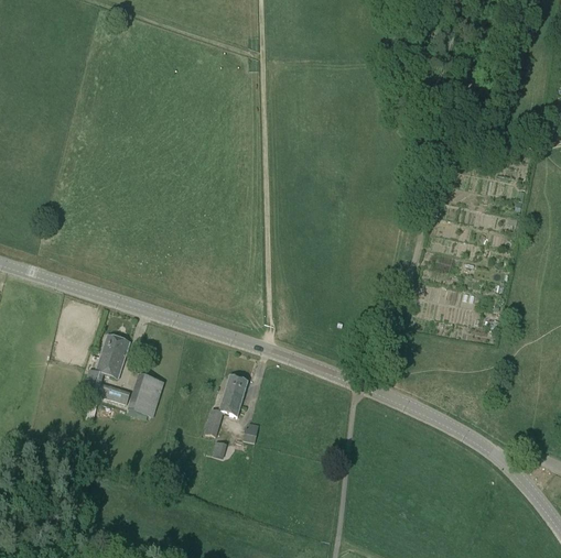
[(83,392),(97,396),(98,391),(127,400),(129,390),(101,382),(105,371),(120,376),(132,340),(109,332),(98,368),(92,367),(83,392)]
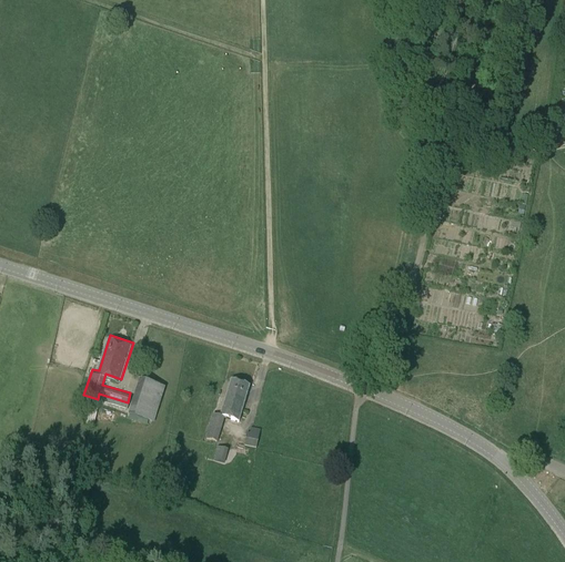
[(233,375),(222,411),(215,409),(209,433),(221,437),(228,414),(242,418),(253,381),(233,375)]
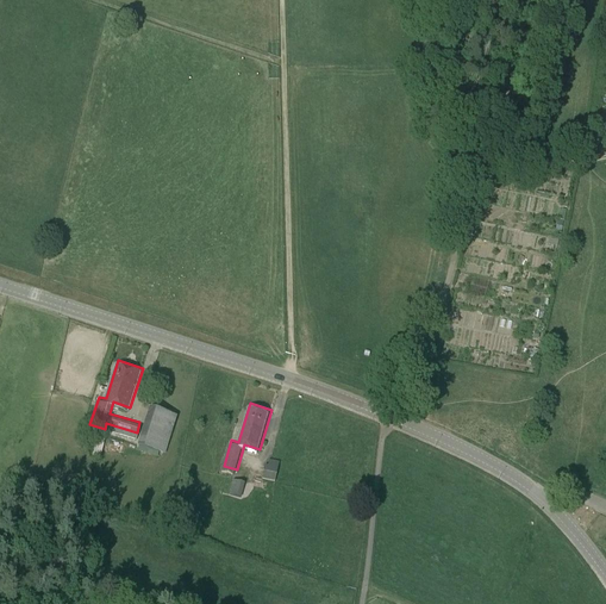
[(161,453),(162,446),(167,447),(177,411),(155,404),(143,440),(141,447),(161,453)]
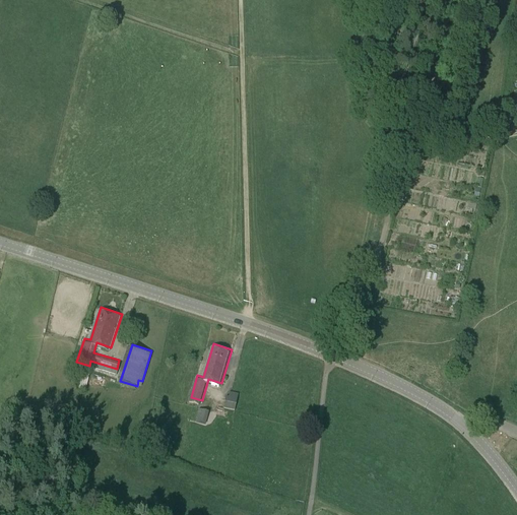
[(81,384),(88,385),(90,380),(93,367),(89,366),(85,366),(81,384)]
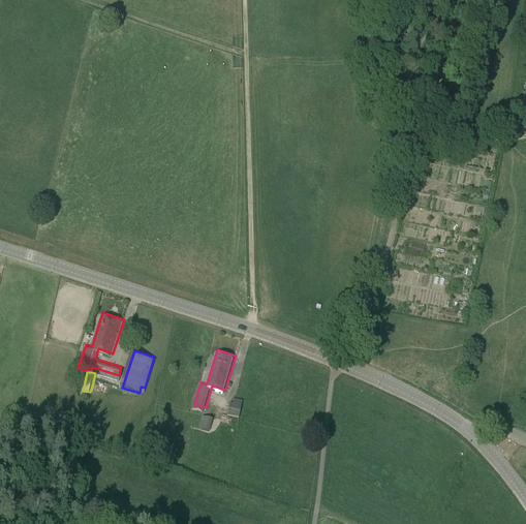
[(245,396),(238,394),(237,394),(236,399),(233,399),(229,411),(242,413),(245,396)]
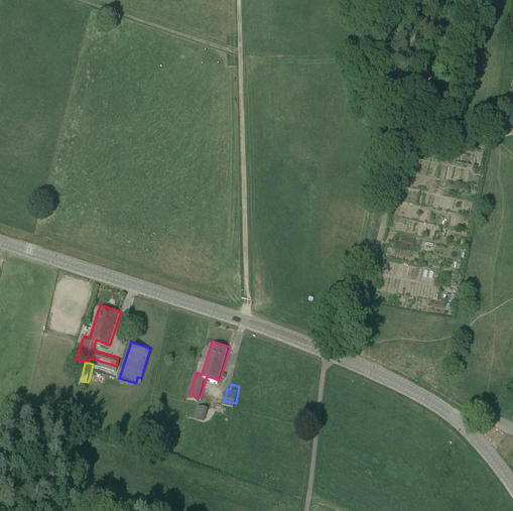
[(210,404),(200,402),(197,413),(207,416),(210,404)]
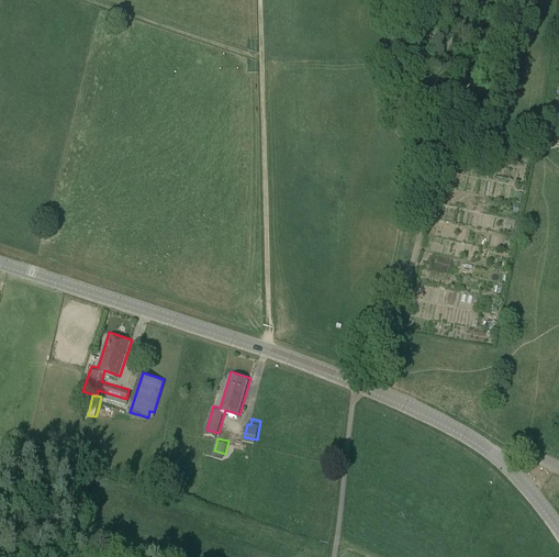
All buildings are outlined.
